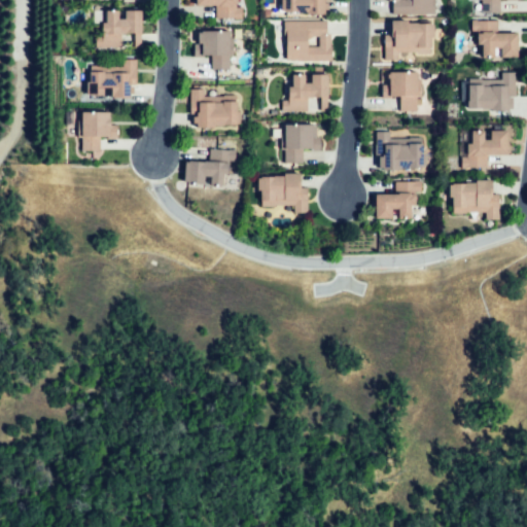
[(243,19),(215,19),(216,6),(191,5),(191,0),(239,0),(239,2),(234,2),(234,8),(243,8),(243,14),(243,19)]
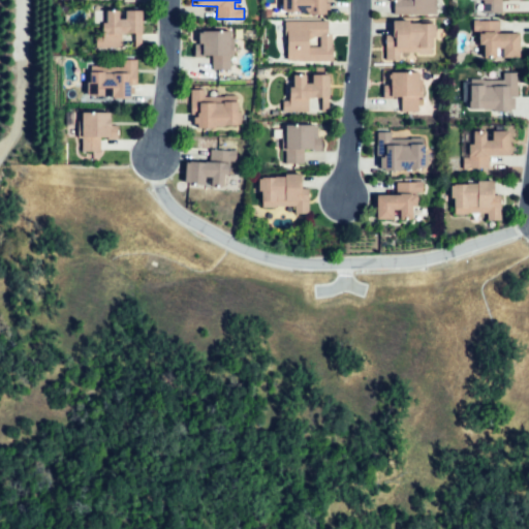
[(332,0),(332,17),(280,16),(280,0),(332,0)]
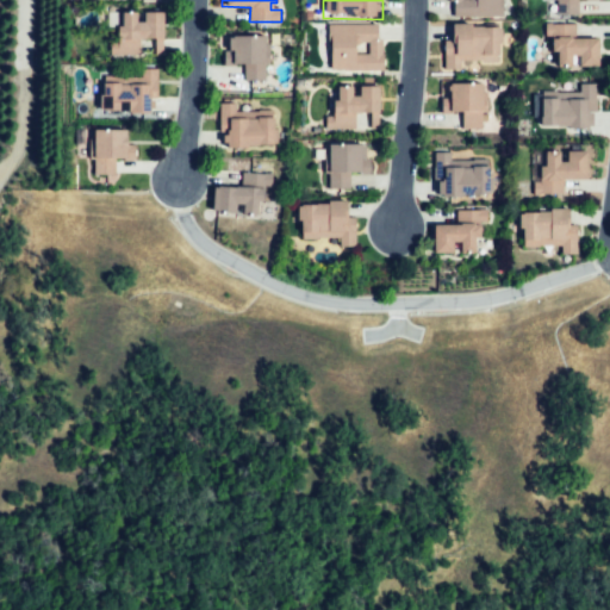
[(500,0),(502,16),(455,16),(455,1),(475,1),(475,0),(500,0)]
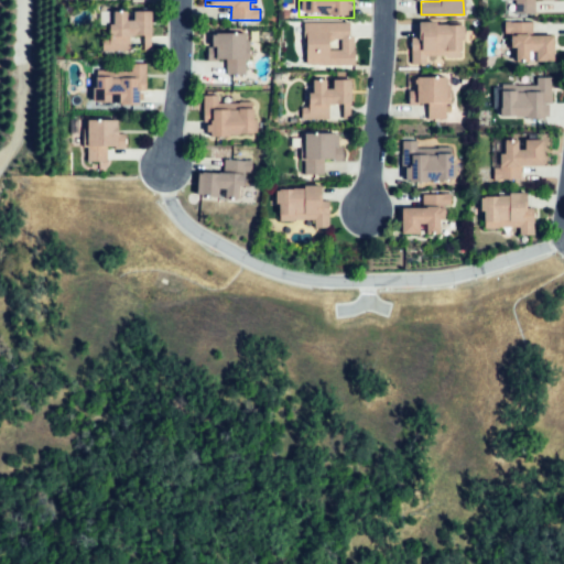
[(534,0),(534,13),(506,13),(506,0),(534,0)]
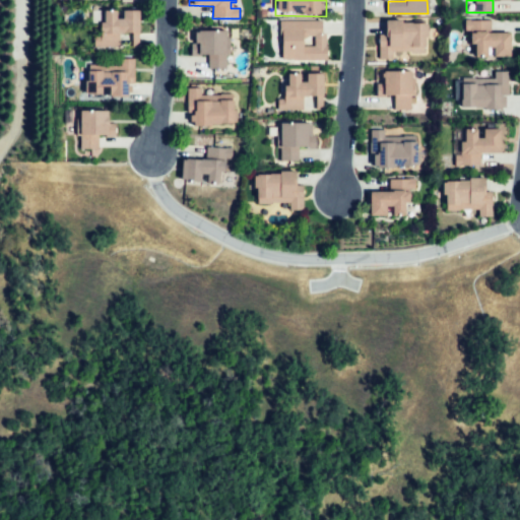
[(138,12),(123,12),(123,19),(117,19),(117,11),(104,11),(105,23),(99,23),(99,35),(91,35),(91,47),(119,46),(119,36),(130,36),(130,47),(139,47),(138,12)]
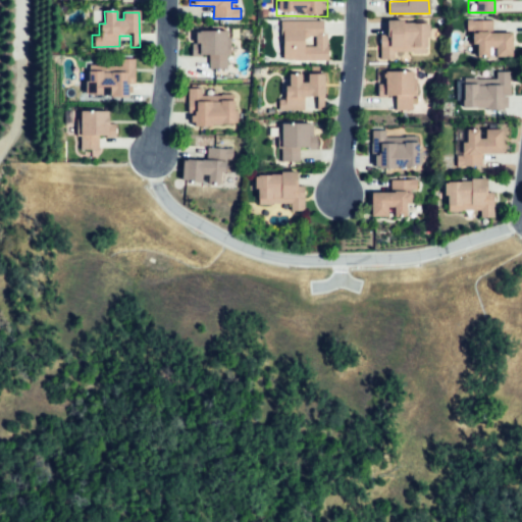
[(429,25),(405,25),(405,19),(387,19),(387,35),(380,35),(380,61),(395,61),(395,51),(429,51),(429,25)]
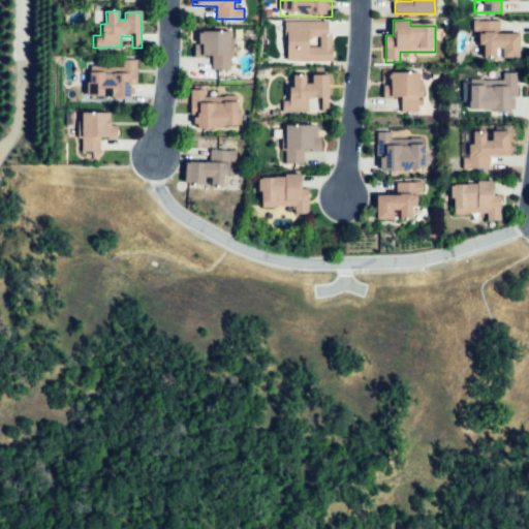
[(520,33),(497,32),(497,22),(470,21),(470,31),(476,31),(476,44),(484,44),(484,58),(494,58),(494,50),(503,50),(503,60),(520,60),(520,33)]
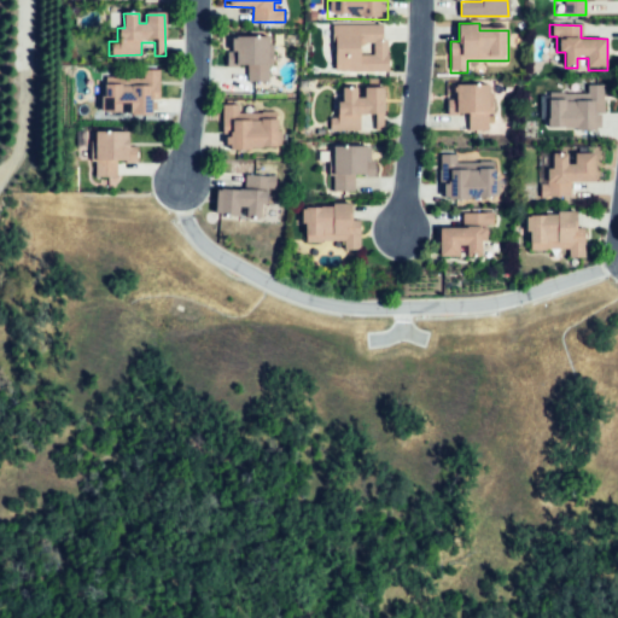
[(382,25),(333,27),(334,71),(392,70),(391,40),(382,40),(382,25)]
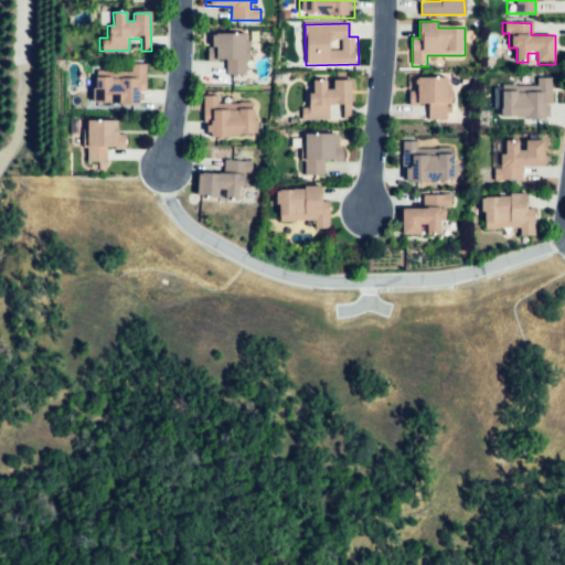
[(213,33),(248,34),(247,75),(225,75),(225,61),(212,61),(213,33)]
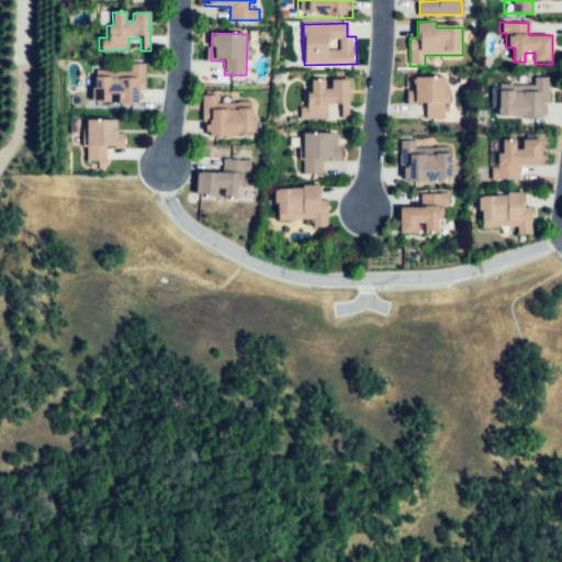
[(146,65),(146,89),(141,89),(141,105),(119,104),(119,94),(109,94),(109,102),(101,101),(101,89),(92,89),(92,77),(123,78),(124,64),(146,65)]
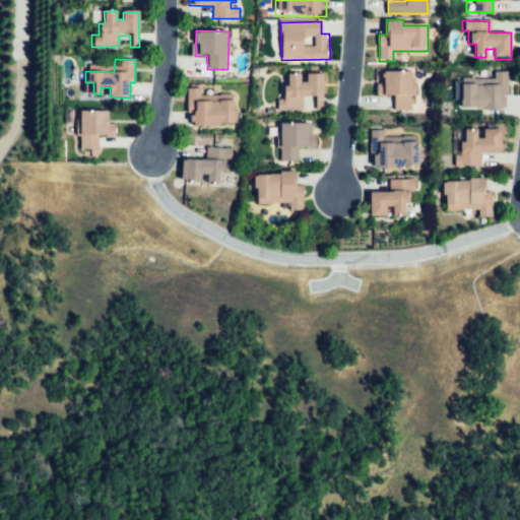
[(410,112),(410,95),(416,95),(416,79),(411,79),(411,70),(382,70),(382,83),(377,83),(377,98),(394,96),(394,113),(410,112)]
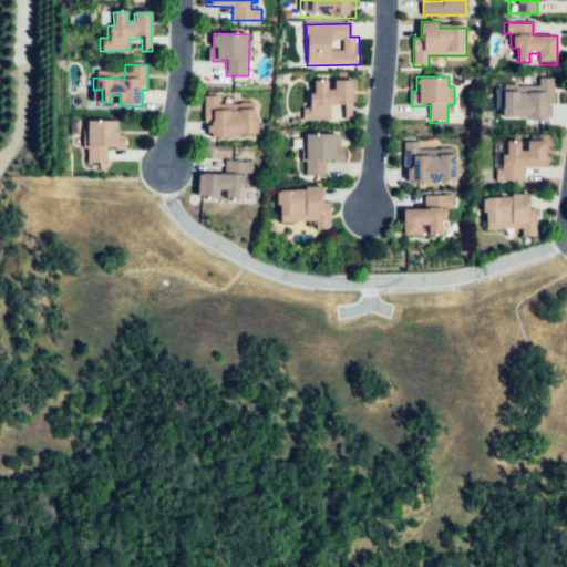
[(555,78),(554,120),(504,119),(504,91),(535,92),(535,78),(555,78)]
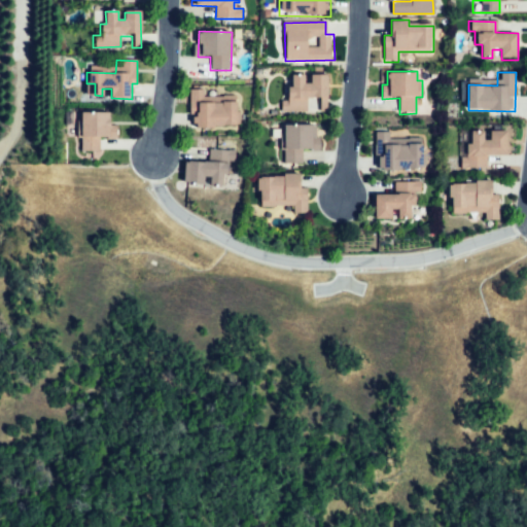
[(329,77),(328,111),(280,110),(280,100),(287,101),(287,89),(291,89),(292,74),(302,74),(302,82),(309,83),(309,76),(329,77)]
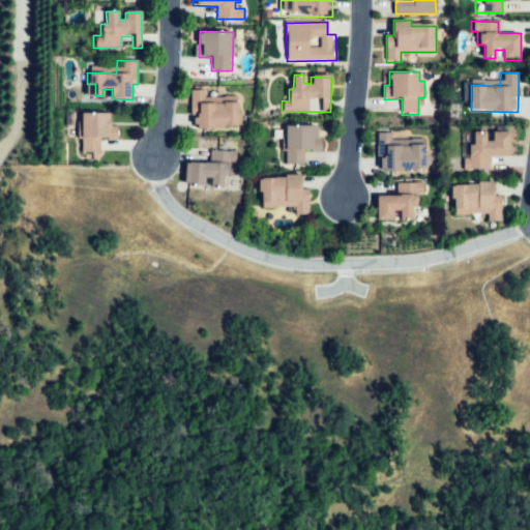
[(240,127),(189,126),(190,87),(206,88),(206,104),(241,105),(240,127)]
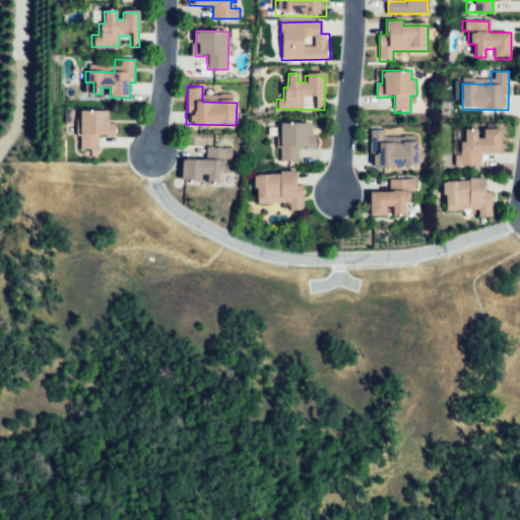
[(117,124),(107,124),(108,112),(79,111),(78,149),(98,149),(98,134),(117,134),(117,124)]
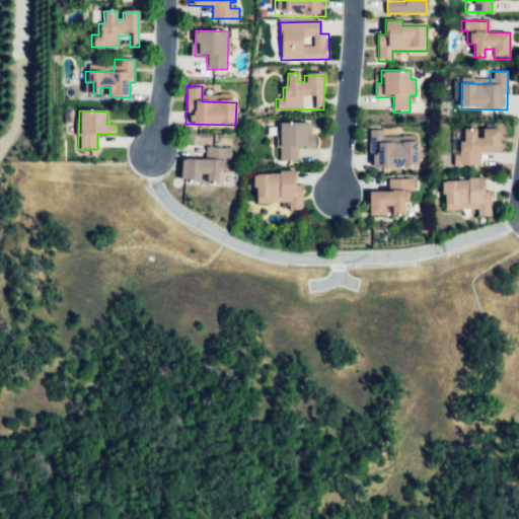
[(310,122),(276,122),(276,160),(299,160),(299,148),(318,148),(318,136),(310,136),(310,122)]
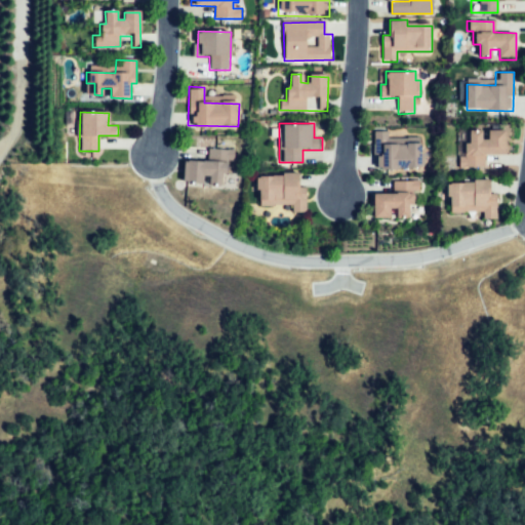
[(458,166),(458,157),(466,157),(466,145),(470,145),(470,129),(482,130),(482,140),(487,140),(487,130),(506,131),(505,154),(484,154),(484,167),(458,166)]
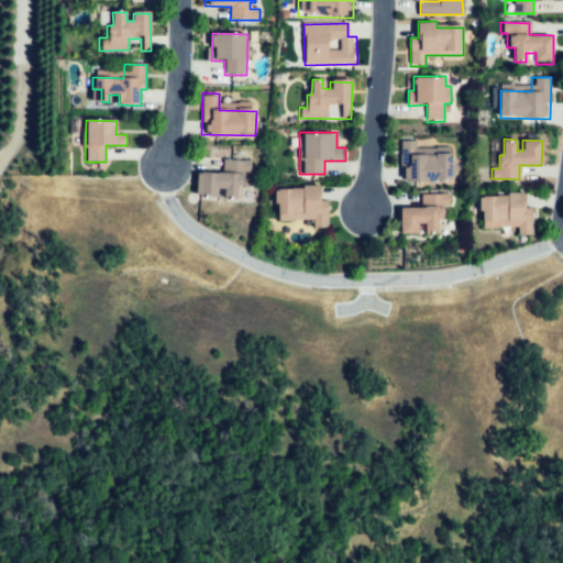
[(401,142),(400,167),(406,167),(406,181),(454,183),(454,155),(417,154),(417,143),(401,142)]
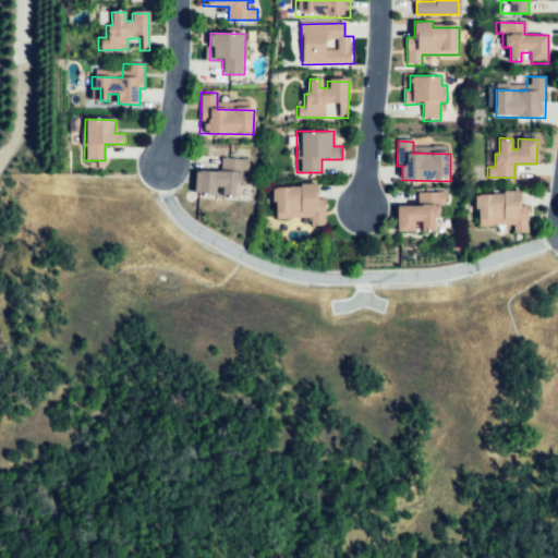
[(250,160),(219,158),(218,170),(197,169),(194,199),(209,201),(210,187),(221,189),(220,198),(233,199),(234,184),(241,184),(242,172),(249,172),(250,160)]
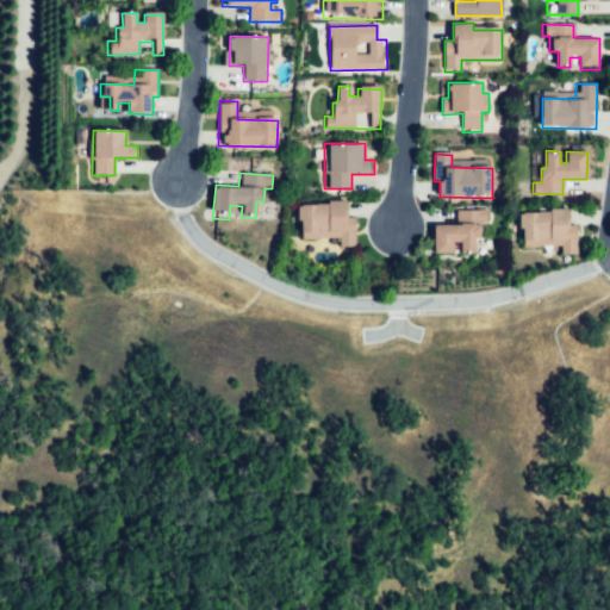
[(355,248),(354,218),(347,219),(346,200),(328,200),(328,204),(298,205),(299,241),(341,238),(341,248),(355,248)]
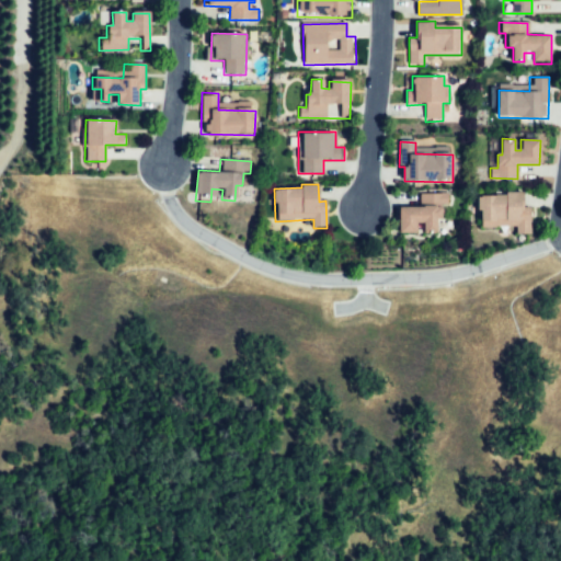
[(531,236),(531,207),(524,207),(524,192),(505,193),(505,196),(479,197),(479,226),(514,226),(515,236),(531,236)]
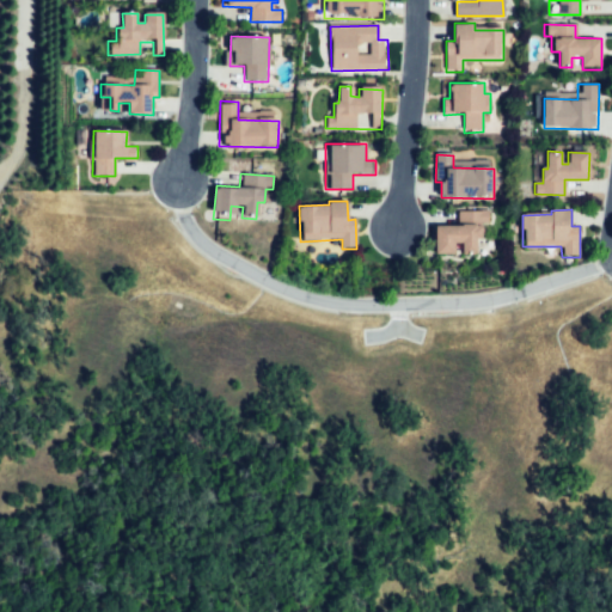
[(487,213),(484,256),(463,255),(463,245),(454,244),(454,257),(436,256),(438,226),(456,227),(457,212),(487,213)]
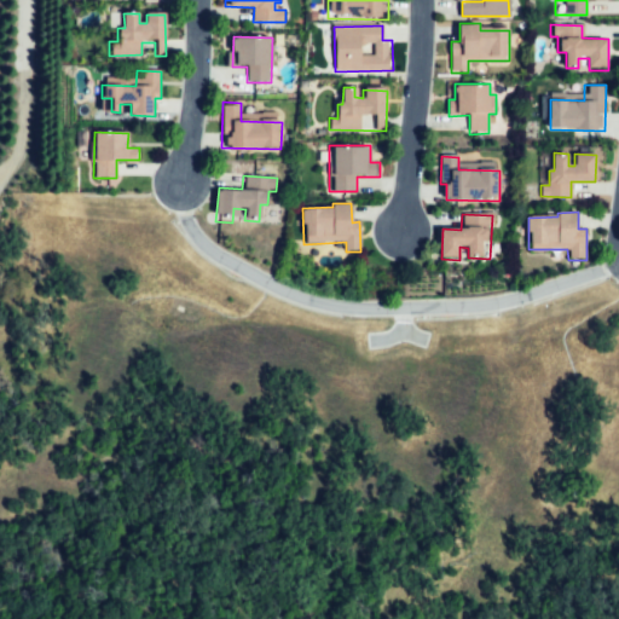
All buildings are outlined.
